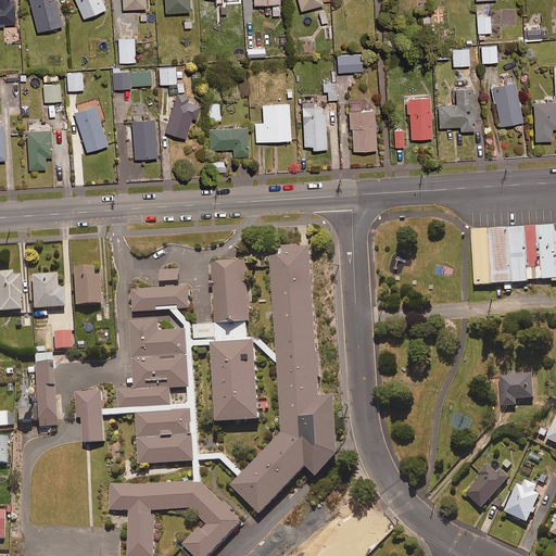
[(0,0),(0,23),(5,24),(5,22),(15,22),(14,0),(0,0)]
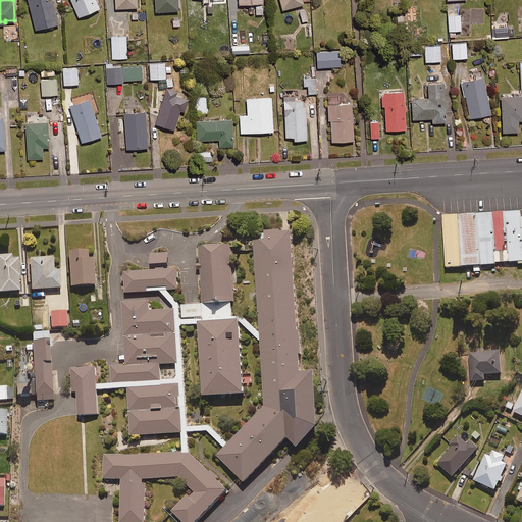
[(29,0),(36,28),(59,21),(53,0),(29,0)]
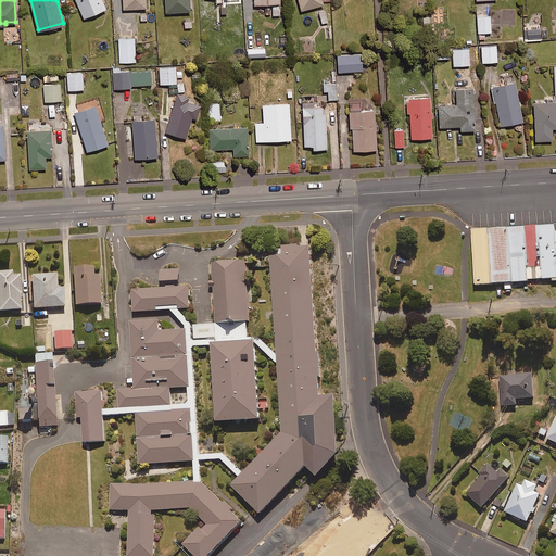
[(106,7),(103,0),(76,0),(84,16),(106,7)]
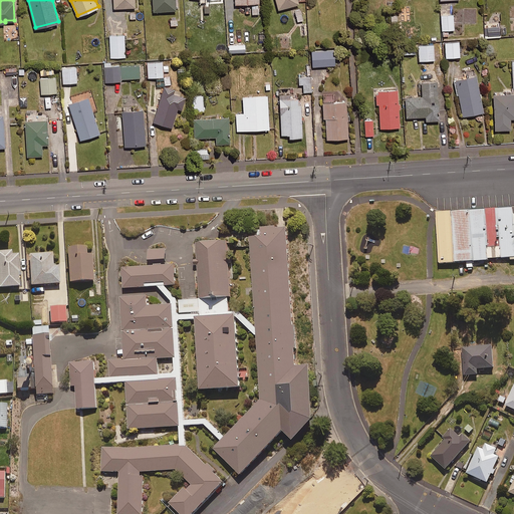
[(152,0),(154,9),(176,8),(175,0),(152,0)]
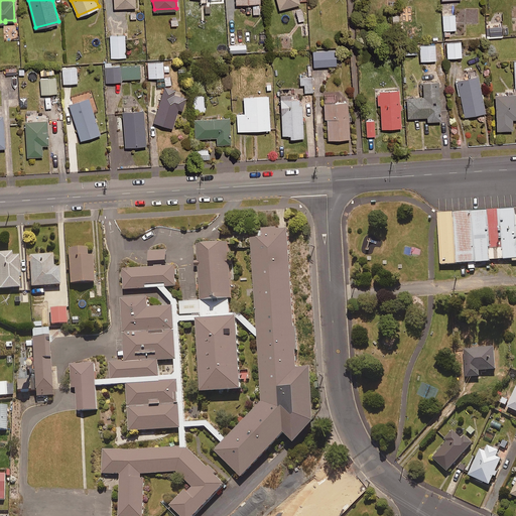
[(234,0),(235,2),(250,2),(251,14),(258,13),(257,0),(234,0)]
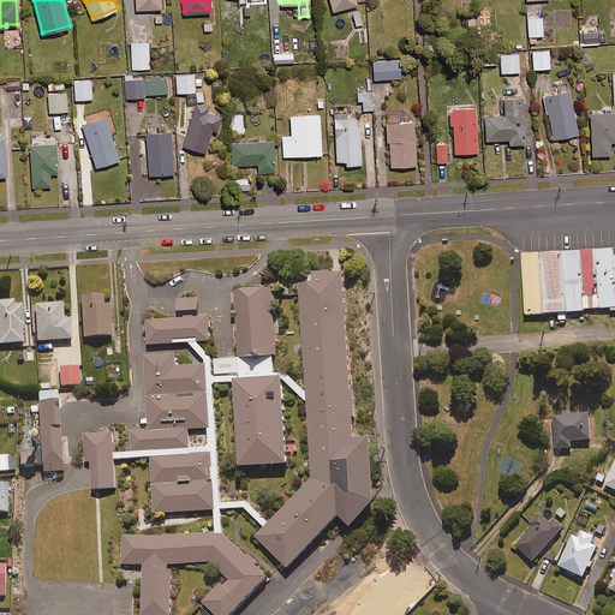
[(356,5),(354,0),(328,0),(332,11),(356,5)]
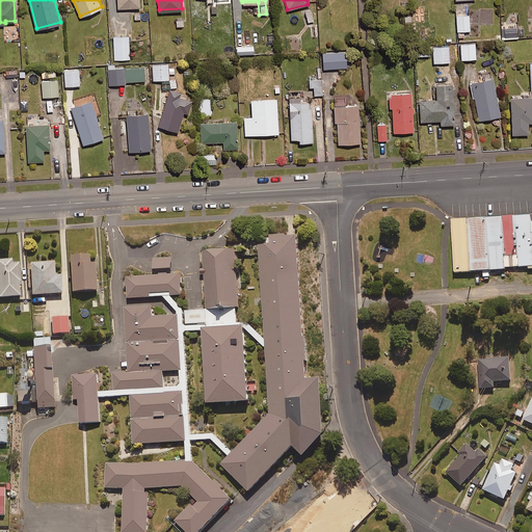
[(455,15),(456,37),(464,36),(463,30),(469,29),(468,14),(455,15)]
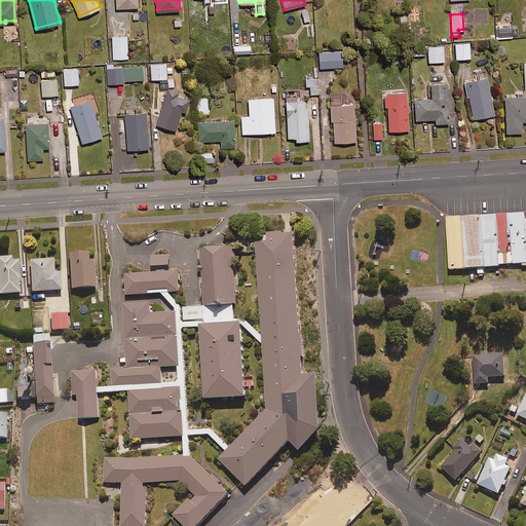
[(511,37),(510,25),(497,26),(498,38),(511,37)]
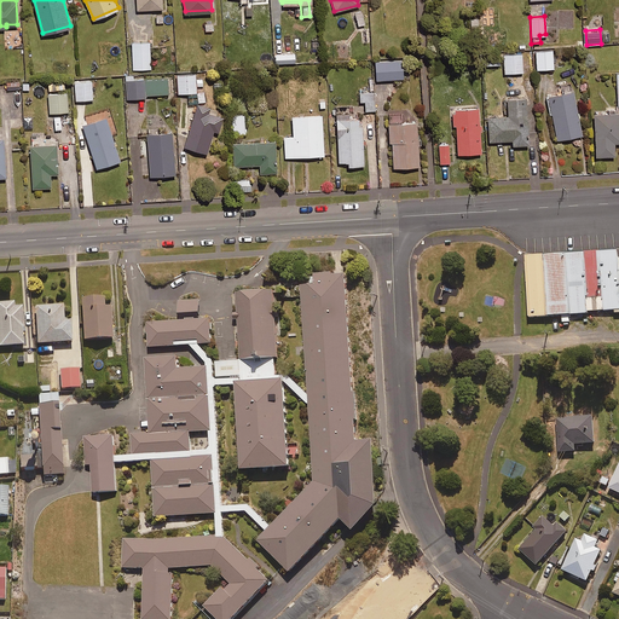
[(150,68),(150,40),(132,41),(133,68),(150,68)]
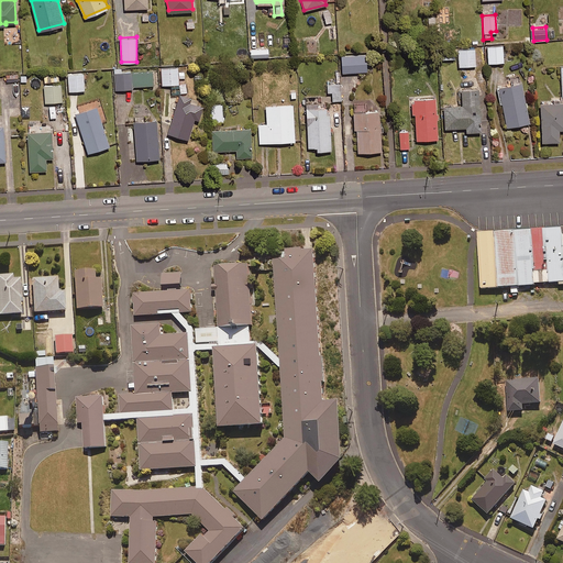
[(501,44),(486,45),(486,62),(503,62),(501,44)]
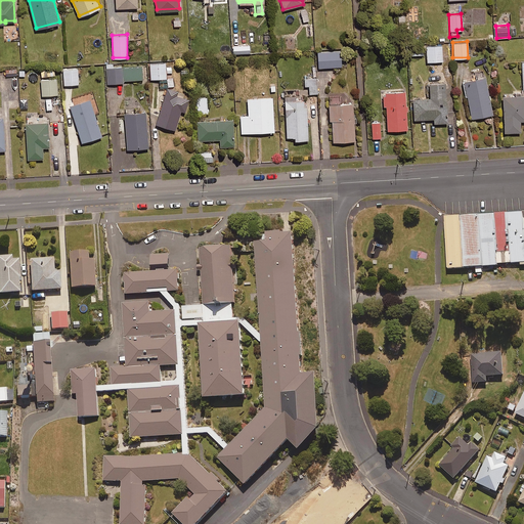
[(440,44),(425,45),(426,60),(441,60),(440,44)]
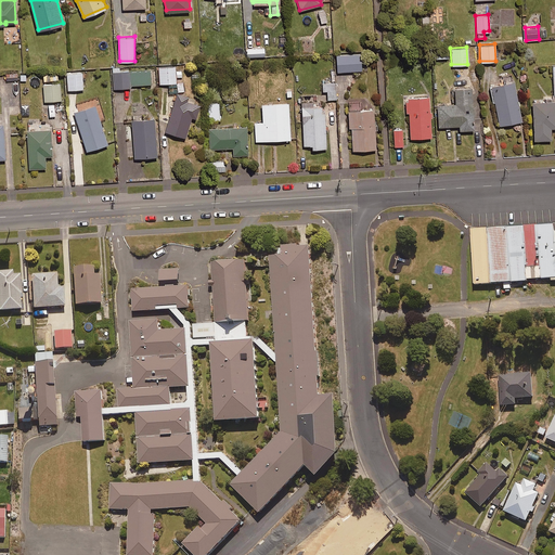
[(446,57),(446,49),(434,50),(435,59),(446,57)]
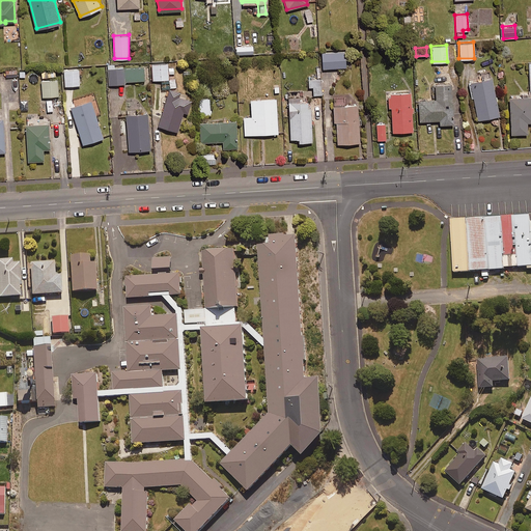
[(344,66),(343,50),(320,52),(322,67),(344,66)]
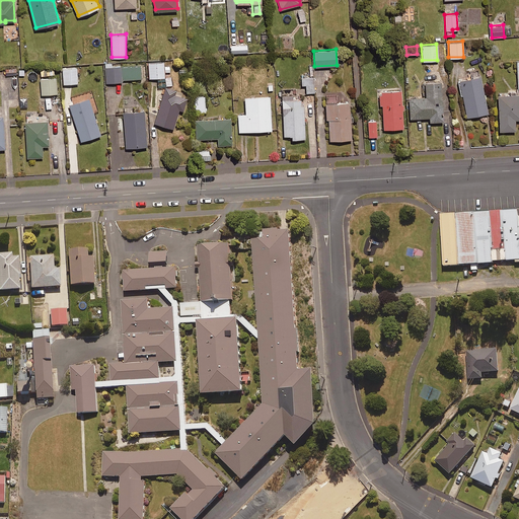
[(149,76),(164,75),(163,60),(148,61),(149,76)]
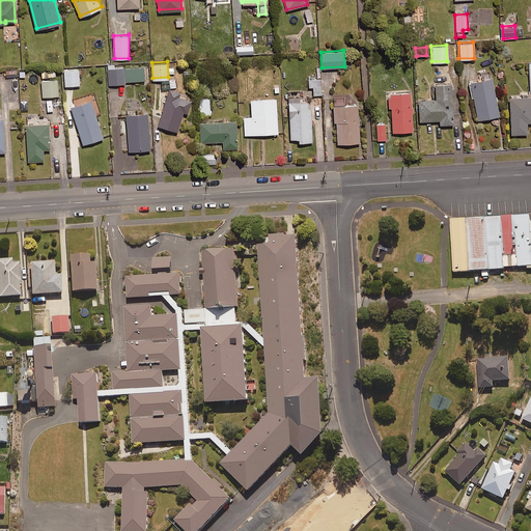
[(124,79),(123,65),(114,66),(114,62),(107,63),(109,83),(124,82),(124,79)]
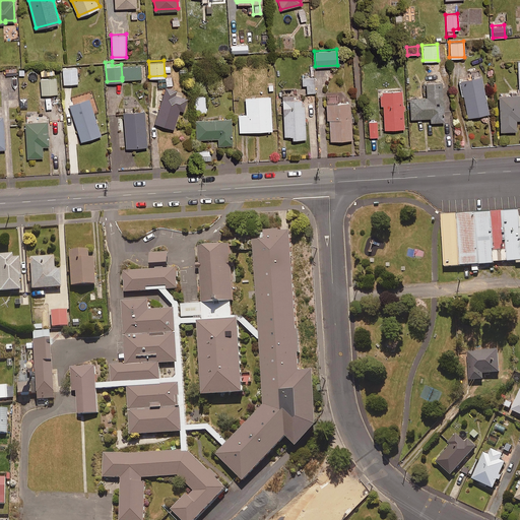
[(40,65),(41,75),(55,74),(54,63),(40,65)]
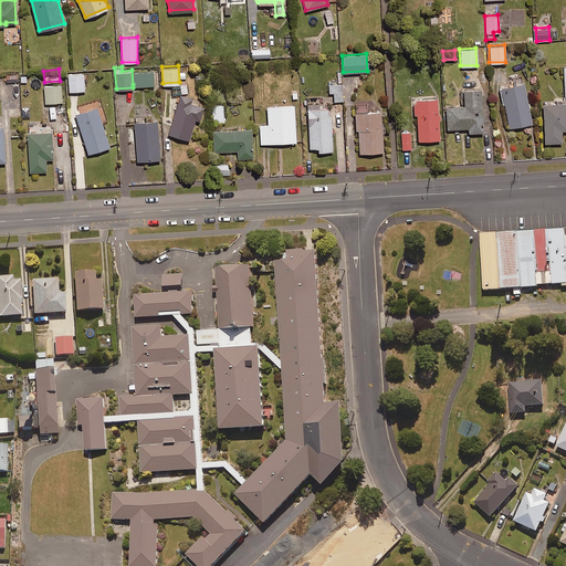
[(132,70),(133,84),(154,83),(153,69),(132,70)]
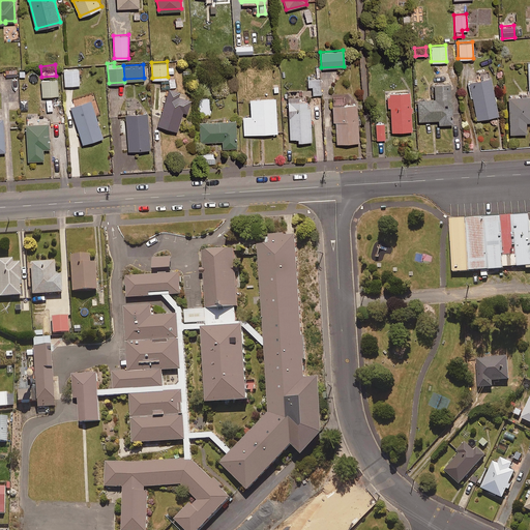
[(79,83),(79,67),(63,67),(64,84),(79,83)]
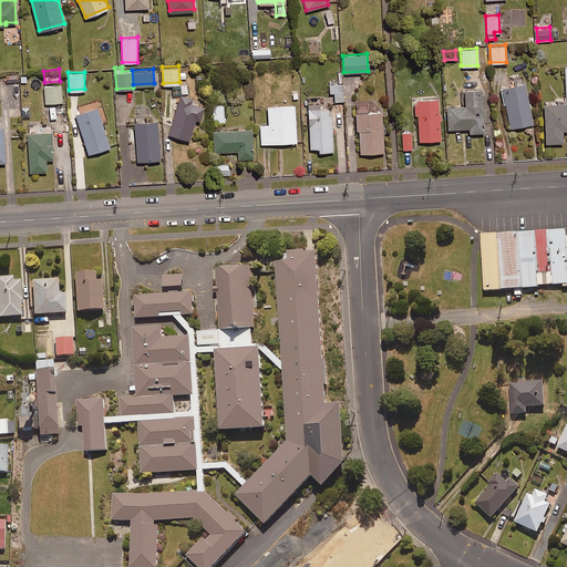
[(6,74),(7,82),(18,81),(17,73),(6,74)]
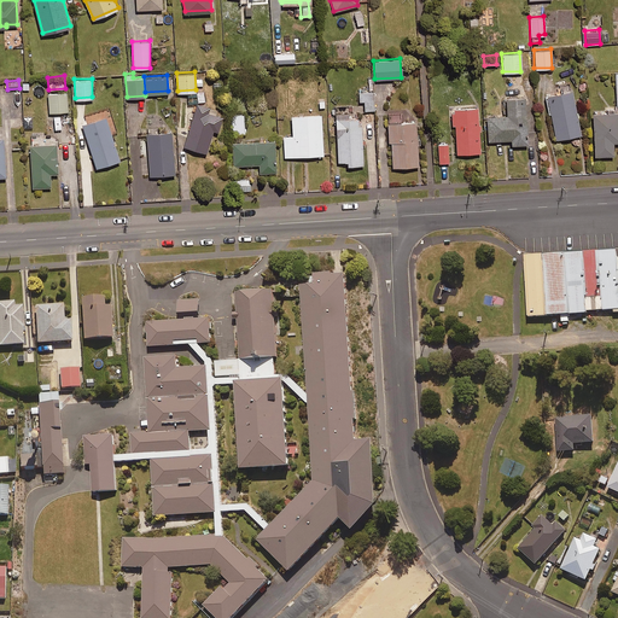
[(554,138),(579,133),(570,85),(559,86),(560,92),(546,94),(554,138)]
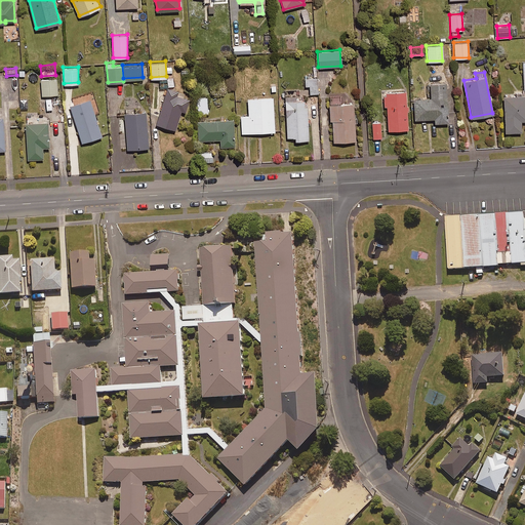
[(56,77),(40,78),(42,93),(57,92),(56,77)]
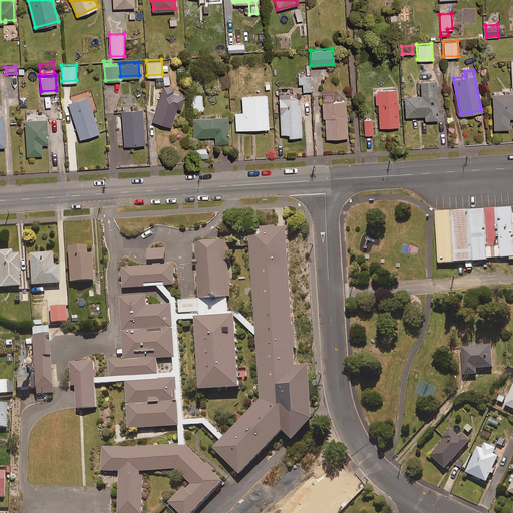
[(311,90),(310,75),(297,76),(297,82),(301,82),(302,90),(311,90)]
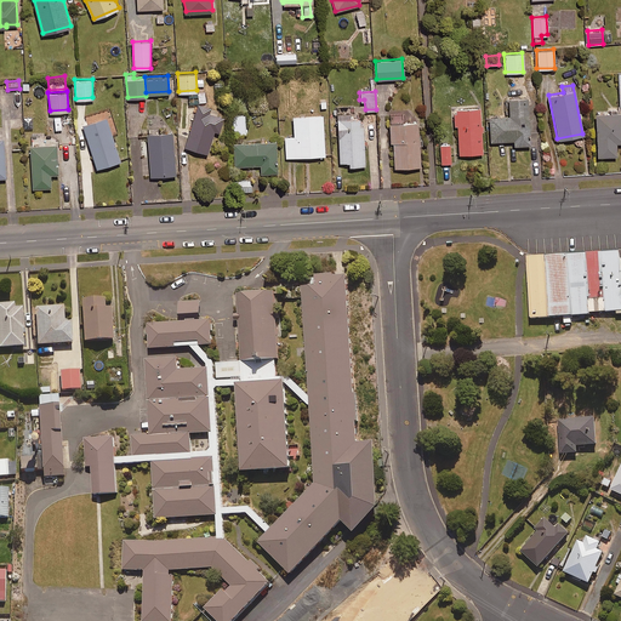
[(525,96),(507,97),(508,114),(488,115),(489,141),(512,138),(512,144),(528,143),(525,96)]
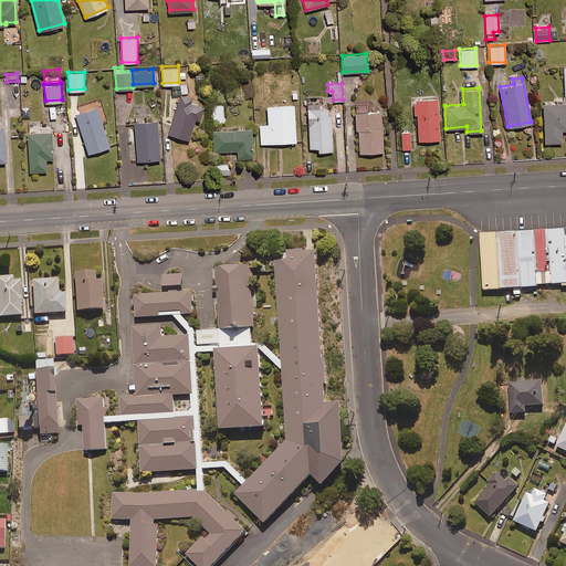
[(199,117),(203,103),(191,100),(192,95),(180,92),(169,132),(189,138),(196,116),(199,117)]
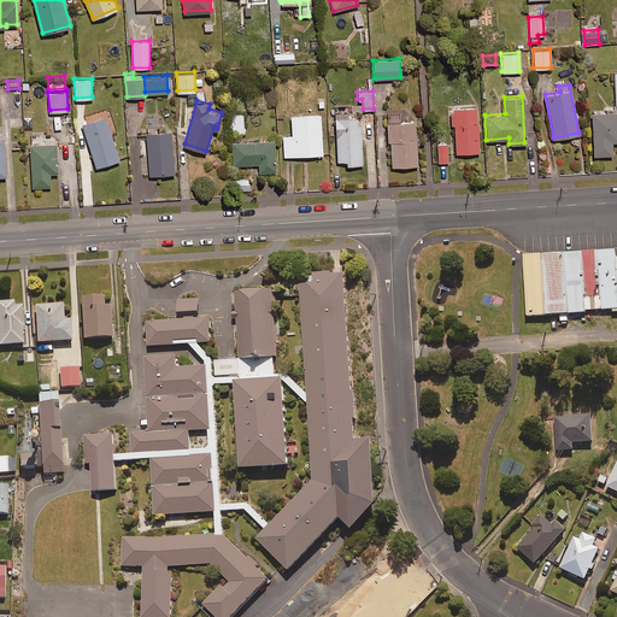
[(477,151),(476,106),(450,106),(450,124),(453,124),(454,152),(477,151)]
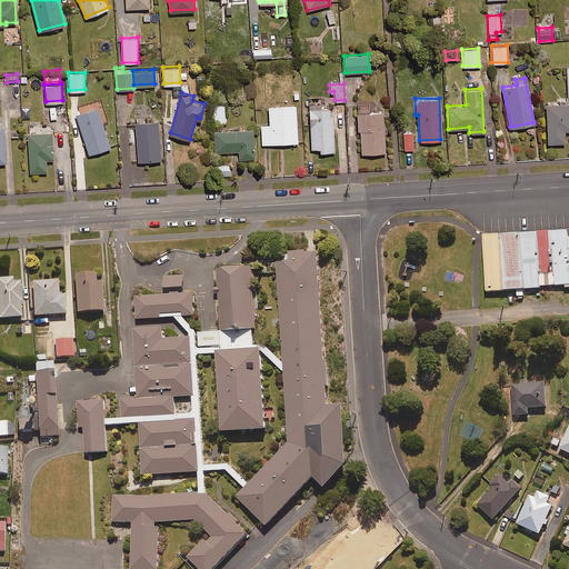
[(568,129),(568,113),(568,101),(545,102),(547,142),(563,141),(562,129),(568,129)]
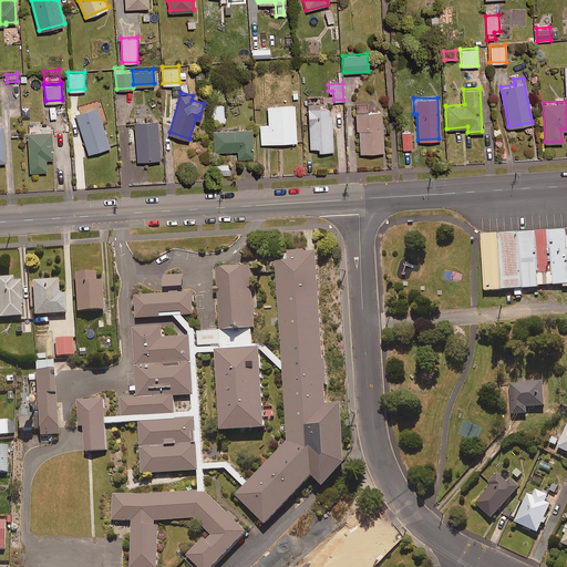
[(225,102),(212,103),(213,121),(225,121),(225,102)]
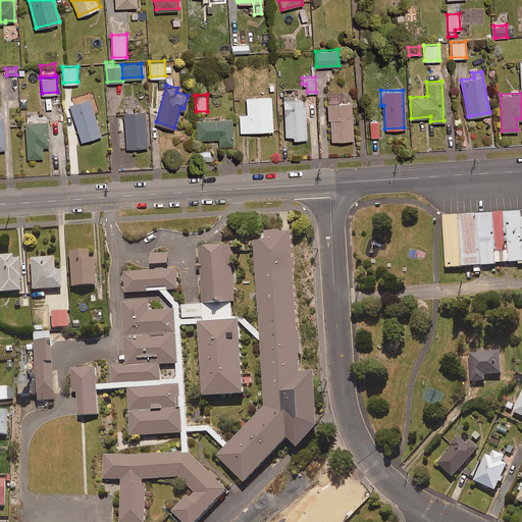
[(271,129),(269,95),(245,97),(246,114),(239,114),(240,132),(271,129)]
